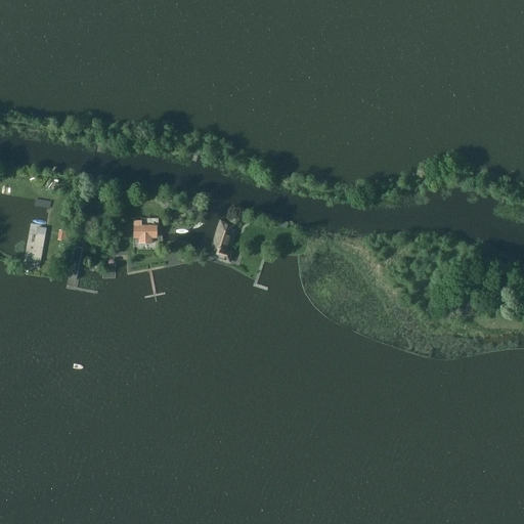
[(287,229),(289,223),(281,221),(279,227),(287,229)]
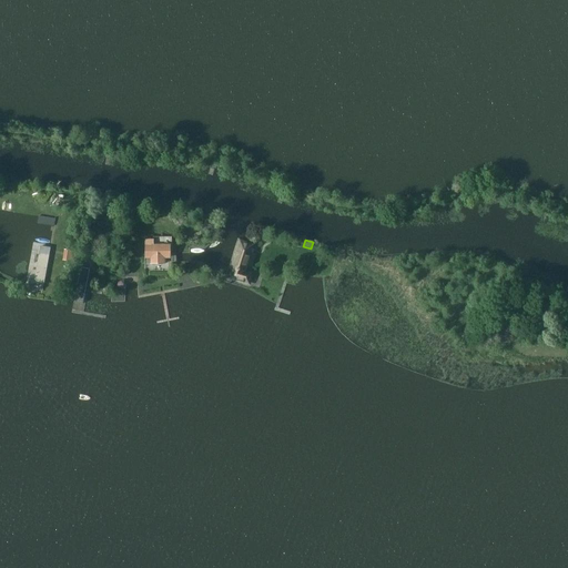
[(154,247),(154,241),(146,241),(146,260),(152,260),(152,265),(166,265),(168,260),(172,260),(172,247),(154,247)]
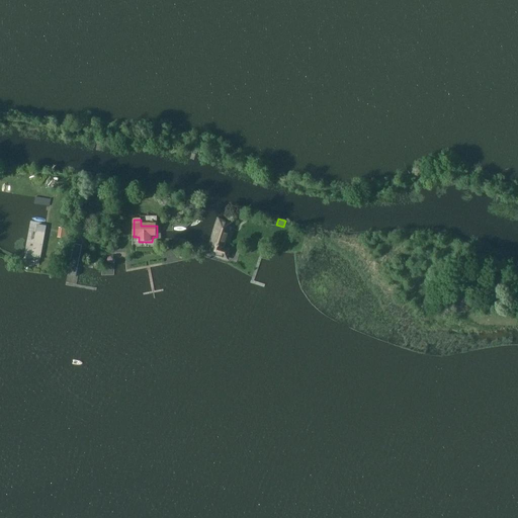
[(230,231),(232,226),(218,222),(210,245),(216,247),(213,254),(228,259),(231,250),(224,248),(229,231),(230,231)]
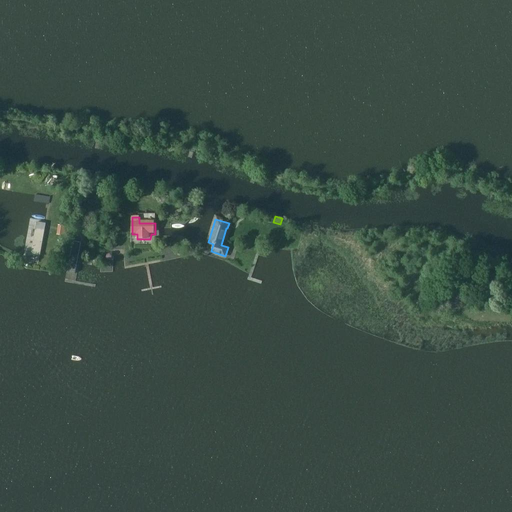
[(46,223),(36,221),(31,254),(40,256),(46,223)]
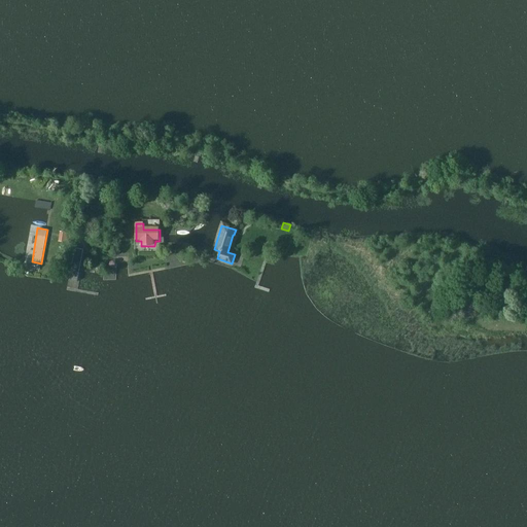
[(66,241),(67,234),(59,232),(58,240),(66,241)]
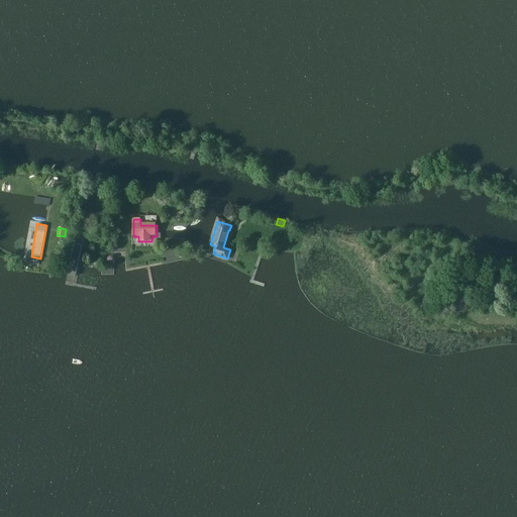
[(82,244),(74,242),(67,275),(75,276),(82,244)]
